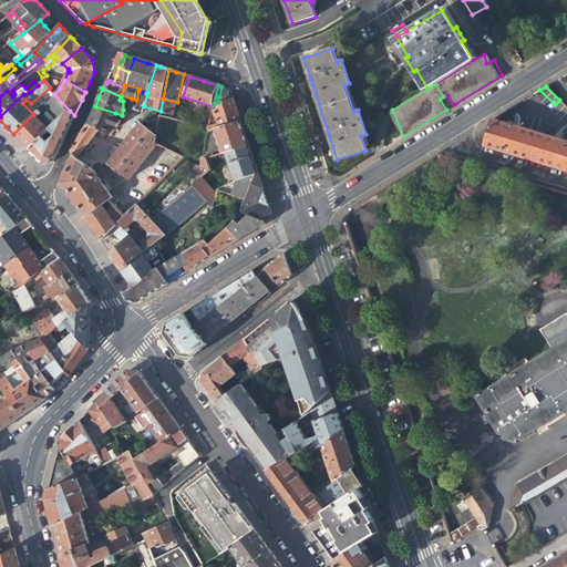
[(207,133),(215,131),(240,121),(236,107),(233,96),(230,92),(219,96),(217,96),(218,102),(213,105),(218,123),(208,127),(207,133)]
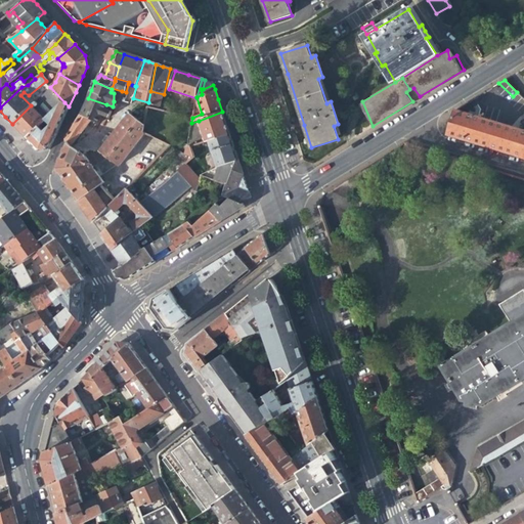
[(39,99),(52,114),(64,102),(50,87),(39,99)]
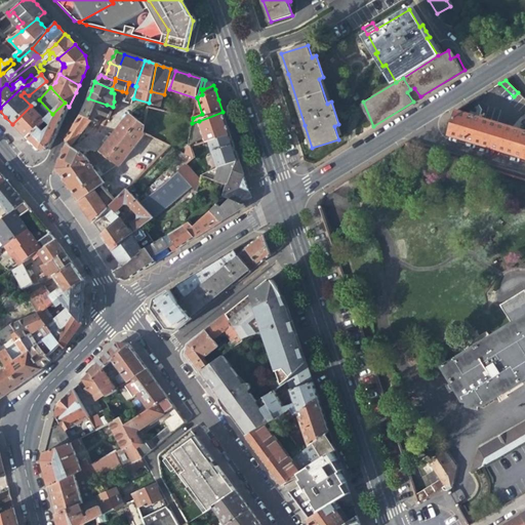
[(163,98),(164,94),(151,91),(149,103),(161,107),(163,98)]
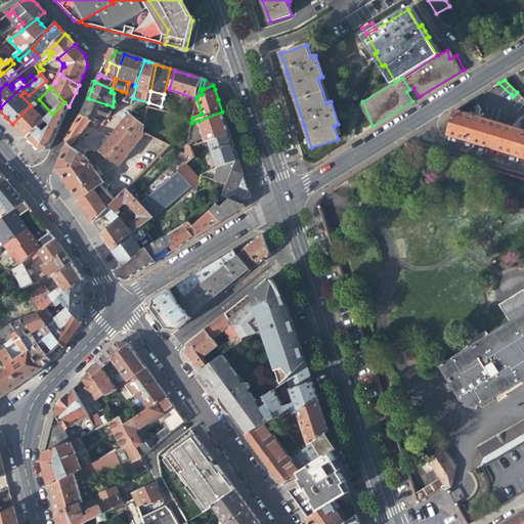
[(104,108),(106,104),(88,98),(86,101),(83,110),(81,115),(79,117),(95,122),(98,123),(100,118),(102,116),(108,118),(112,111),(104,108)]
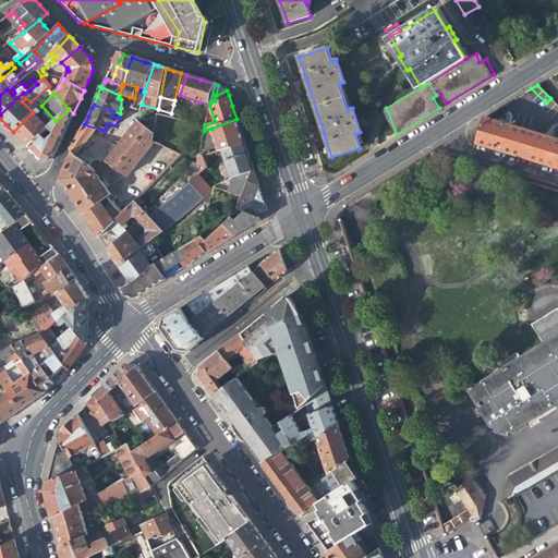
[(37,109),(33,112),(13,132),(21,140),(28,147),(41,134),(48,128),(36,116),(40,111),(37,109)]
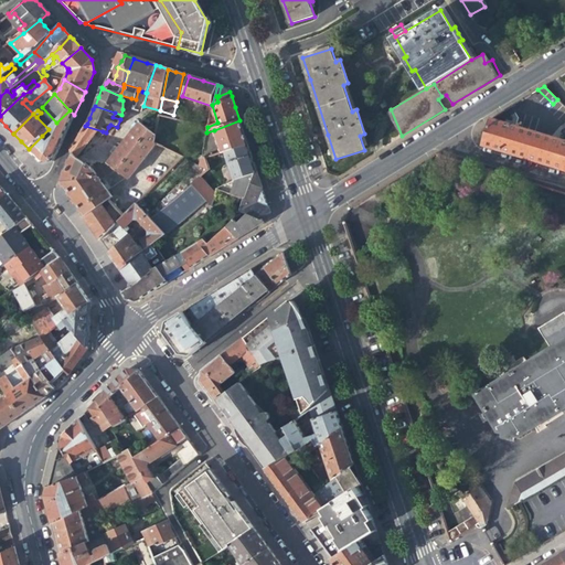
[(49,141),(42,136),(29,149),(35,156),(42,163),(52,161),(60,145),(74,115),(70,110),(56,123),(49,129),(54,135),(49,141)]
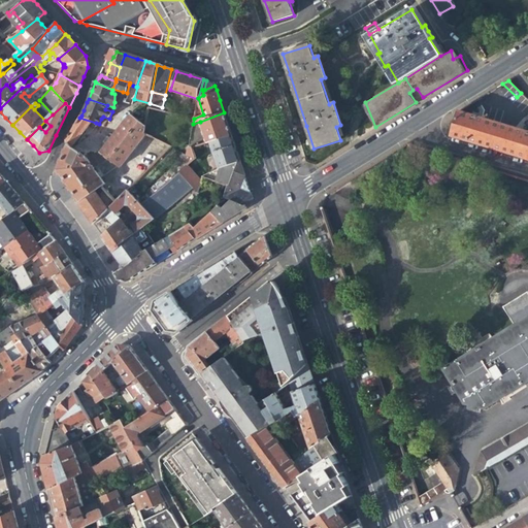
[(166,103),(164,111),(173,113),(174,105),(166,103)]
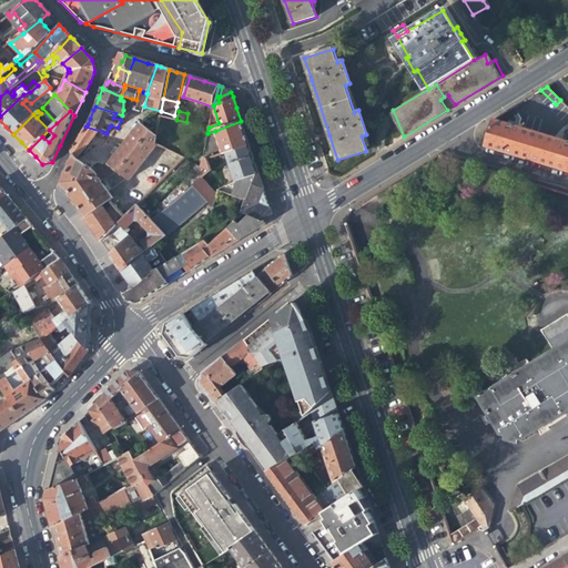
[(160,115),(156,135),(154,143),(164,148),(170,118),(160,115)]
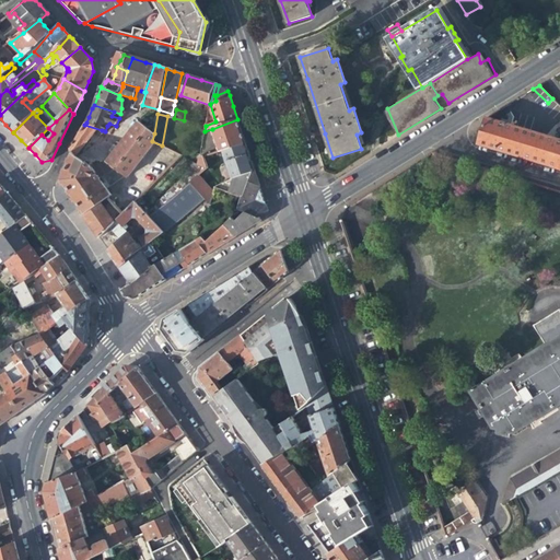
[(513,125),(488,117),(486,124),(483,133),(480,143),(559,167),(559,124),(556,129),(559,132),(555,137),(513,125)]
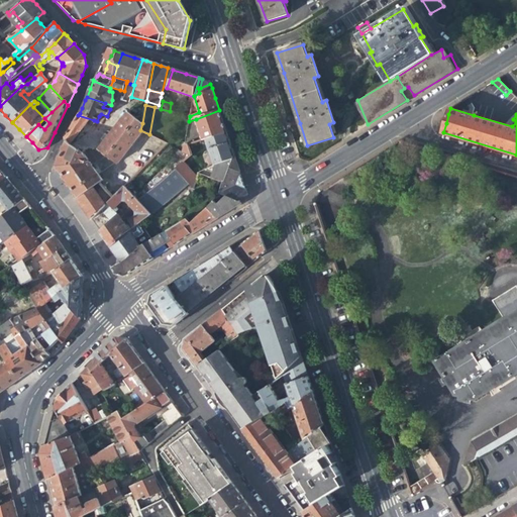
[(203,140),(205,139),(226,132),(222,120),(219,110),(196,119),(203,140)]
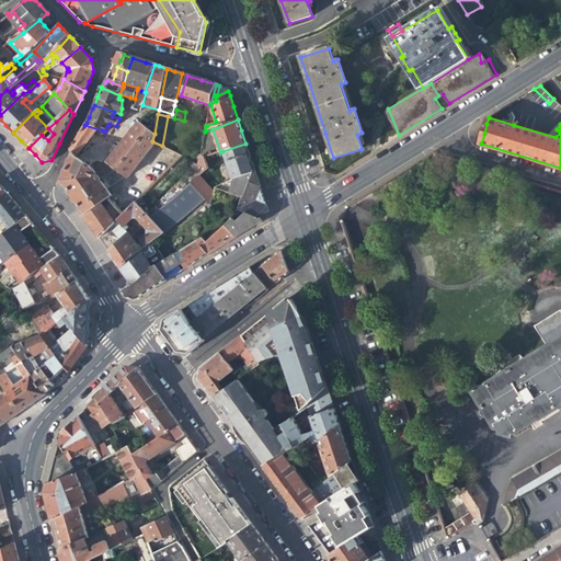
[(139,122),(109,159),(115,167),(125,175),(128,179),(145,153),(152,141),(155,134),(139,122)]
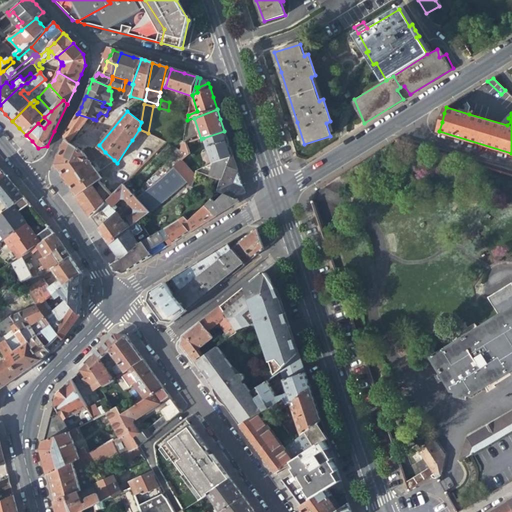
[(91,122),(93,119),(77,114),(74,118),(64,135),(63,138),(65,140),(69,143),(79,130),(85,120),(91,122)]
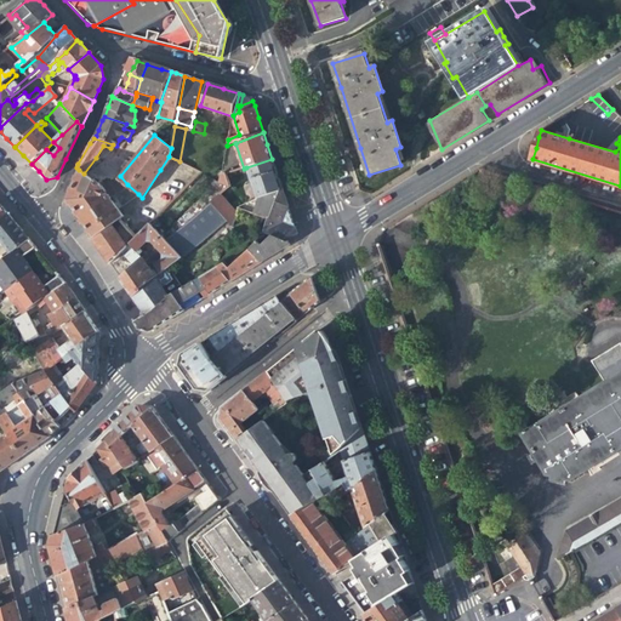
[(272,159),(246,167),(257,198),(278,191),(281,187),(277,172),(272,159)]
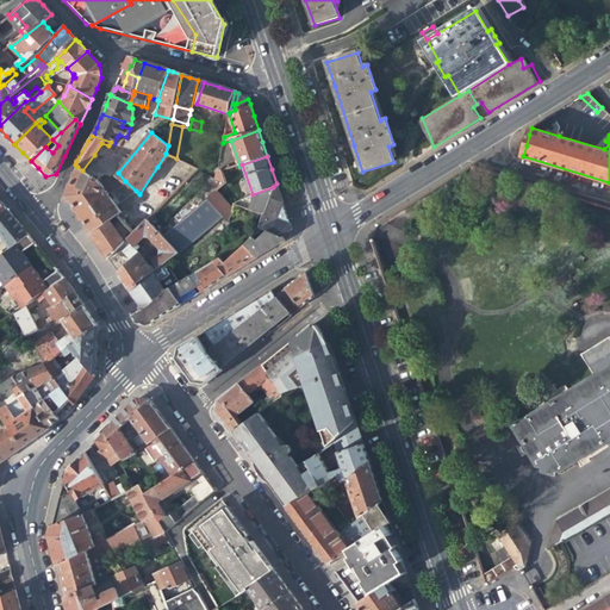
[(87,229),(91,235),(117,215),(122,212),(119,209),(117,206),(136,191),(125,181),(110,195),(99,181),(88,174),(82,170),(78,167),(73,179),(72,181),(64,197),(67,200),(72,206),(81,221),(87,229)]
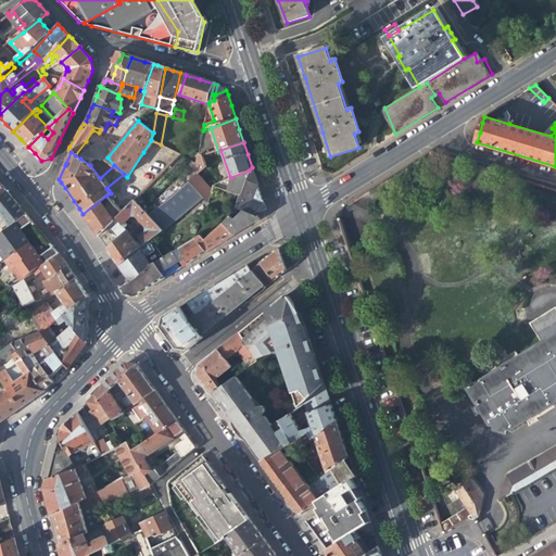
[(108,158),(90,165),(100,178),(114,165),(108,158)]
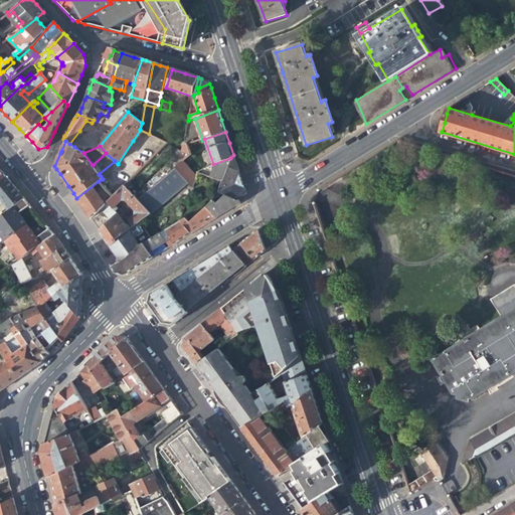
[(143,187),(146,192),(176,166),(184,160),(190,155),(181,152),(143,187)]
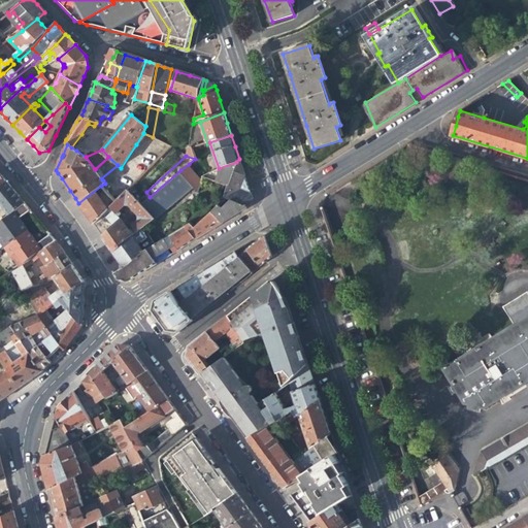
[(228,186),(224,197),(229,199),(238,203),(248,207),(251,206),(253,199),(246,183),(239,159),(236,162),(219,168),(202,178),(228,186)]
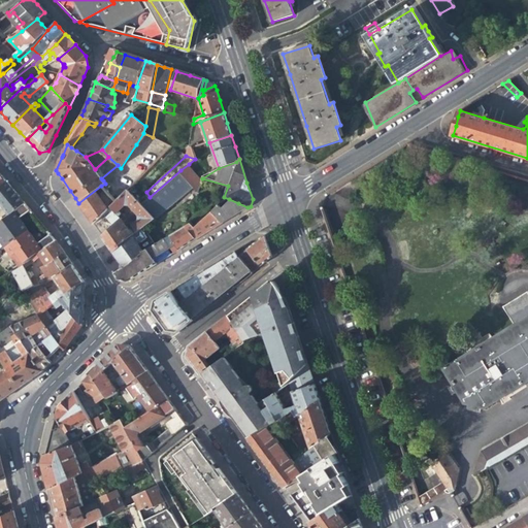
[(201,180),(189,164),(180,170),(192,186),(197,192),(201,180)]
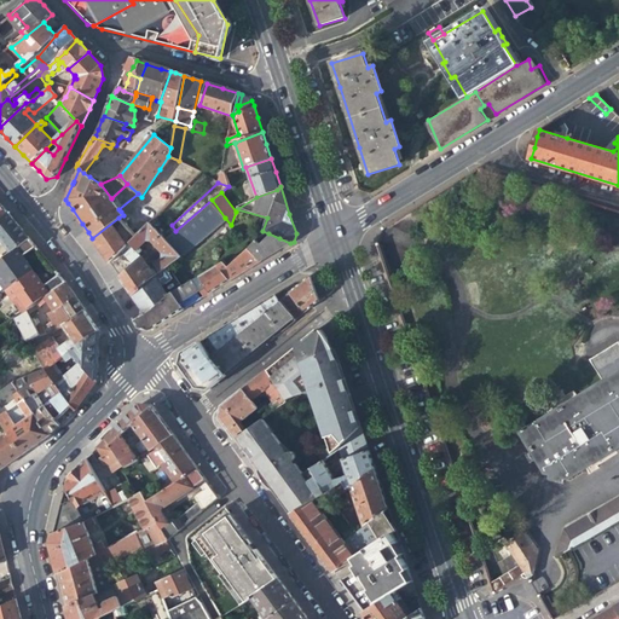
[(179,256),(225,218),(212,200),(175,231),(163,241),(179,256)]
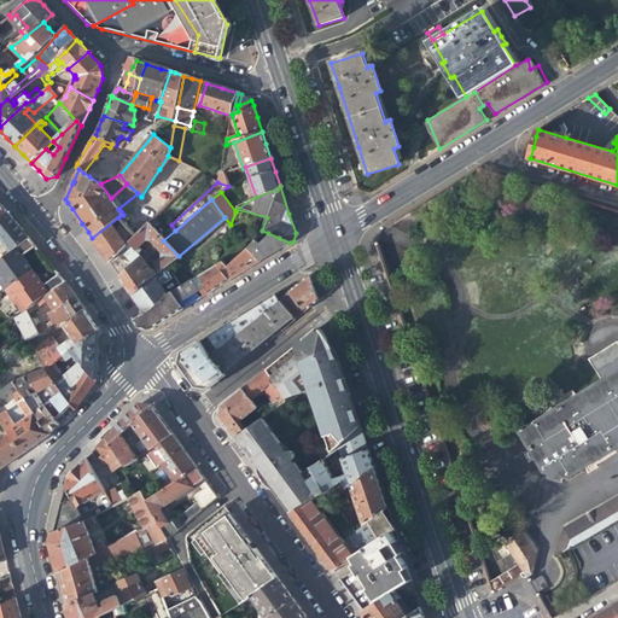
[(0,239),(3,243),(19,229),(12,220),(6,214),(0,219),(0,239)]
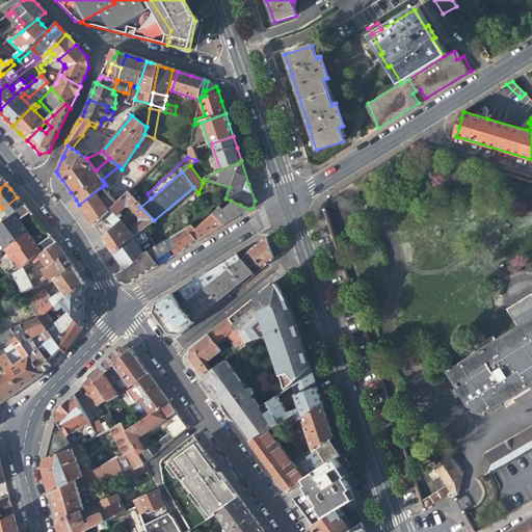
[(116,202),(102,187),(79,205),(78,206),(83,214),(92,227),(94,224),(109,209),(116,202)]
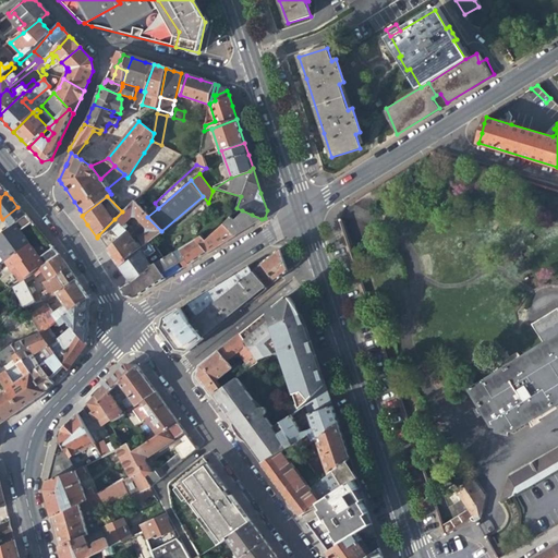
[(137,243),(126,231),(108,247),(105,250),(112,258),(118,267),(124,262),(138,251),(161,231),(147,217),(133,201),(122,211),(114,219),(124,229),(129,226),(126,223),(131,218),(134,218),(144,228),(144,234),(138,238),(141,241),(137,243)]
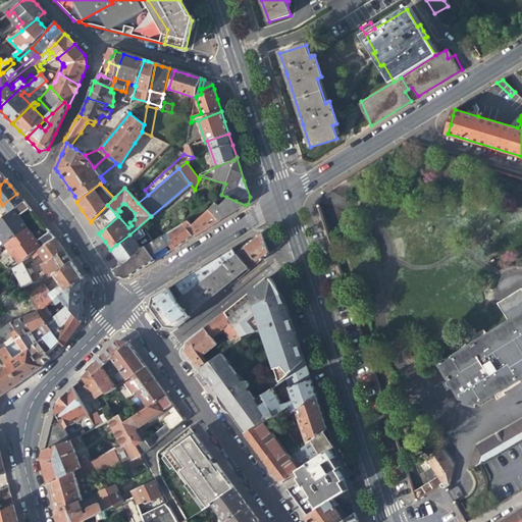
[(2,205),(9,213),(23,202),(16,194),(2,205)]
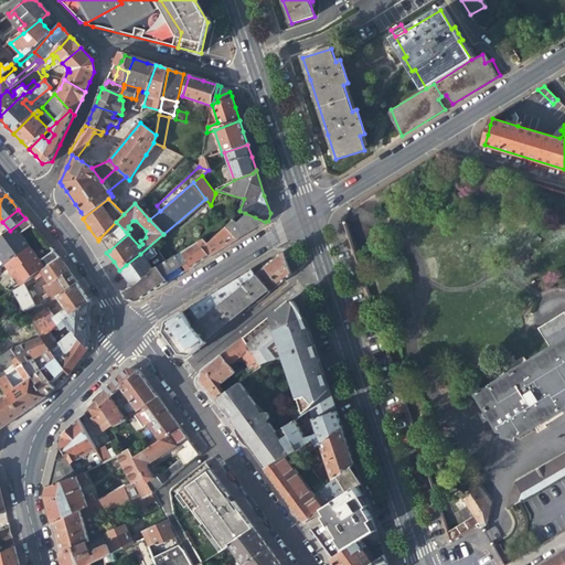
[(237,223),(245,213),(240,211),(233,220),(237,223)]
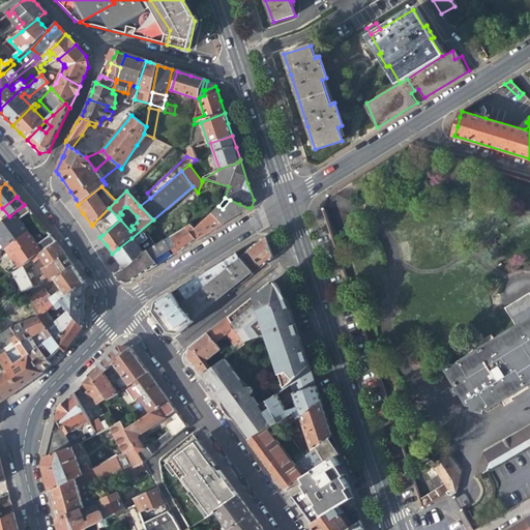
[(227,212),(223,209),(218,206),(213,213),(223,224),(234,217),(248,208),(239,204),(227,212)]
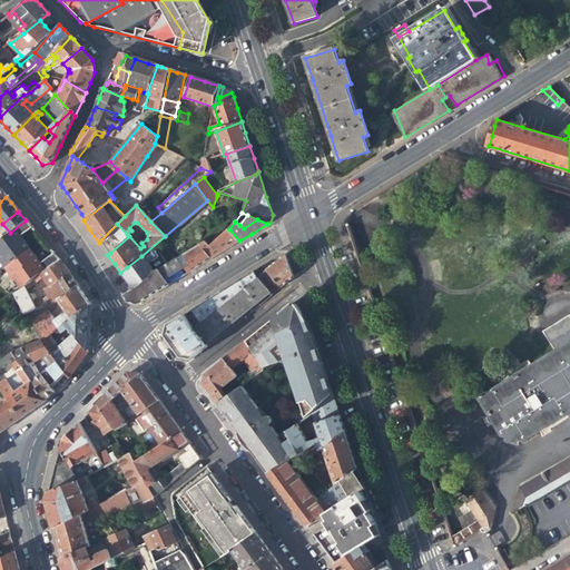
[(0,238),(0,262),(3,266),(28,248),(23,243),(20,237),(32,228),(29,224),(26,220),(10,233),(0,238)]
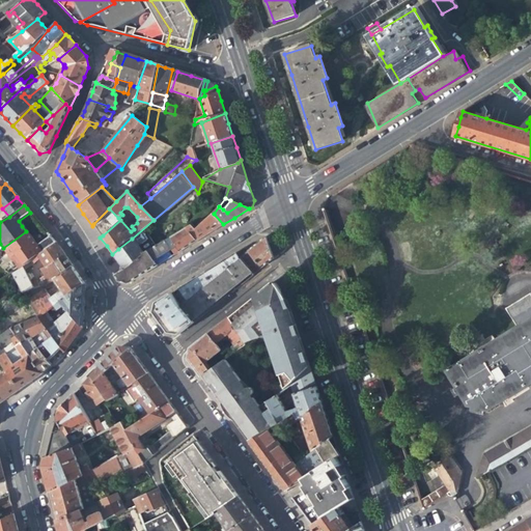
[(103,235),(120,220),(118,218),(109,208),(93,224),(103,235)]
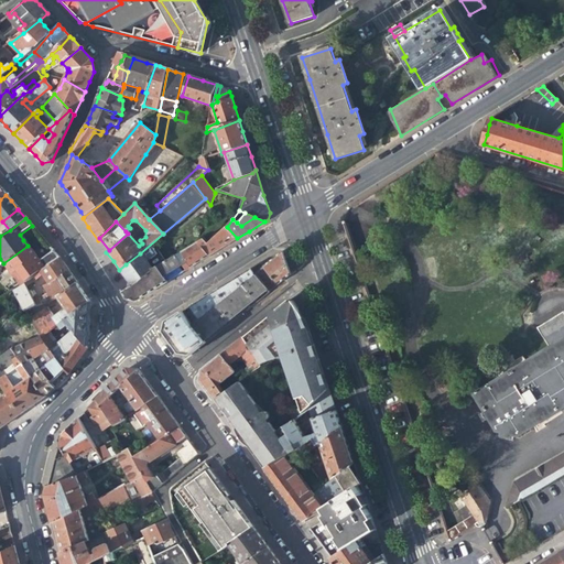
[(204,238),(198,241),(209,256),(224,247),(237,238),(227,227),(207,243),(204,238)]
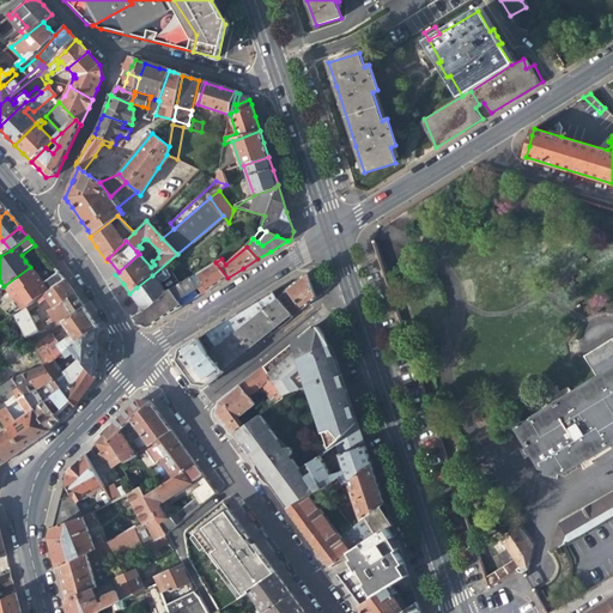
[(213,286),(228,278),(216,262),(192,277),(198,287),(204,283),(207,290),(213,286)]
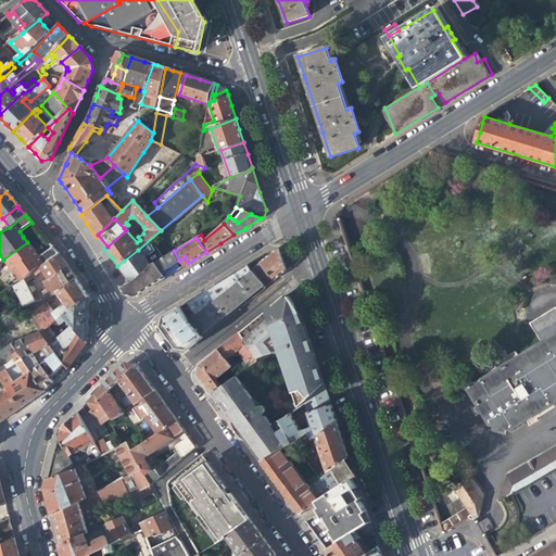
[(23,279),(40,266),(43,264),(59,255),(52,248),(51,247),(38,257),(27,242),(3,260),(19,282),(23,279)]
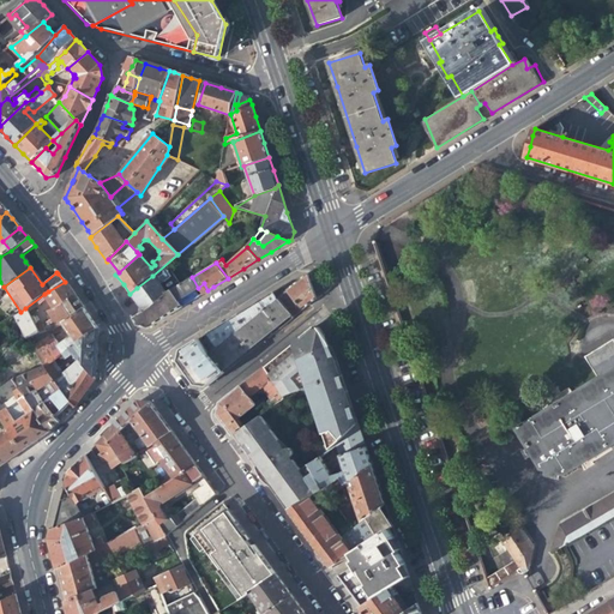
[(277,299),(295,317),(306,308),(317,300),(307,274),(288,290),(277,299)]
